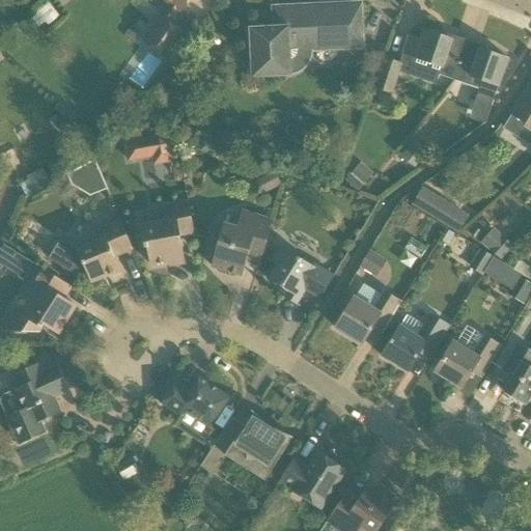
[(169,6),(145,40),(144,42),(168,58),(185,34),(170,24),(177,15),(191,0),(167,0),(168,0),(166,3),(169,6)]
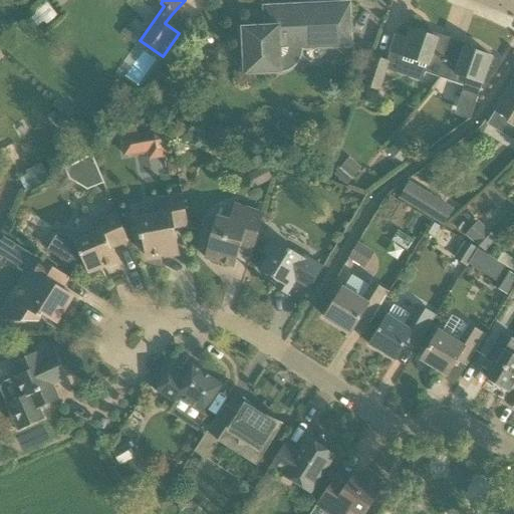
[(45,1),(28,15),(40,29),(57,15),(45,1)]
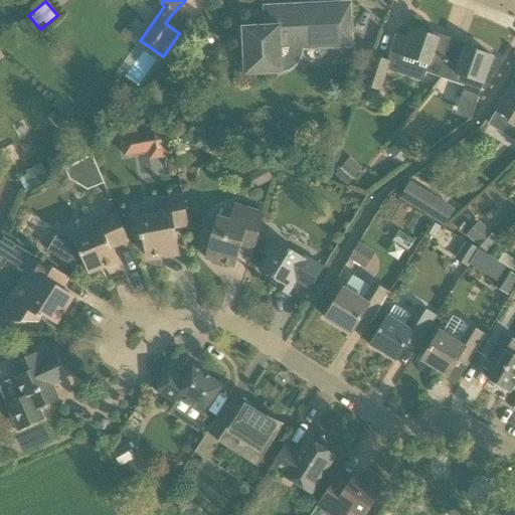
[(279,58),(280,58),(280,49),(352,45),(350,4),(277,8),(278,30),(268,31),(268,28),(244,29),(245,60),(246,60),(247,73),(281,71),(281,70),(280,70),(279,58)]
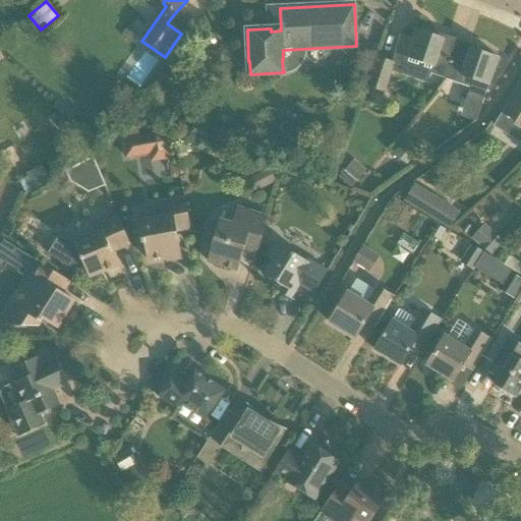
[(430,73),(446,78),(459,40),(439,34),(439,35),(439,38),(416,30),(413,40),(401,36),(396,53),(433,66),(430,73)]
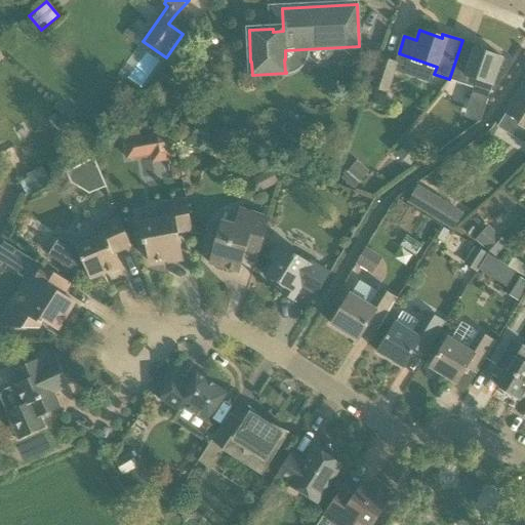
[(462,40),(449,79),(463,84),(466,77),(492,86),(502,58),(480,51),(481,48),(482,48),(482,47),(462,40)]
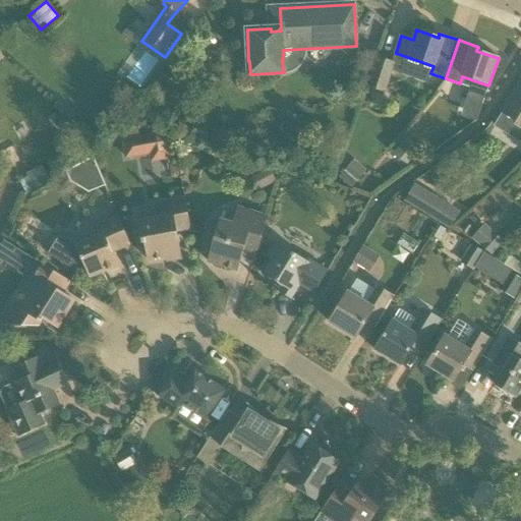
[(385,93),(395,63),(379,57),(368,87),(385,93)]
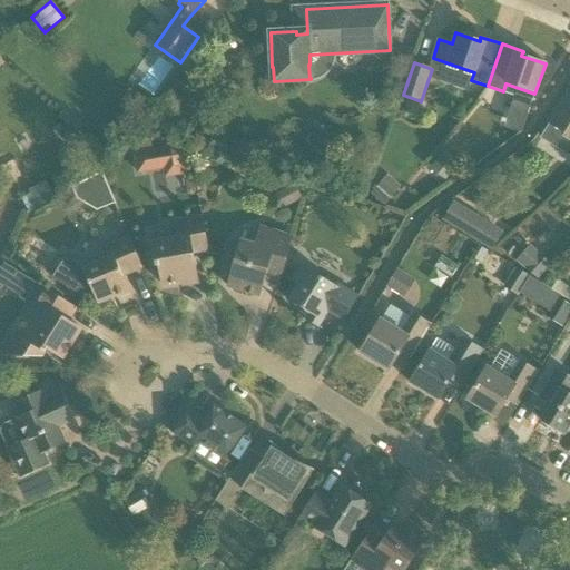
[(569,91),(569,90),(549,124),(569,136),(569,91)]
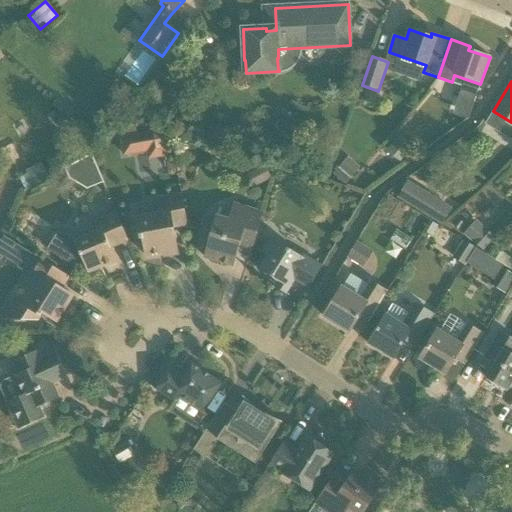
[(463,85),(459,97),(474,102),(478,90),(463,85)]
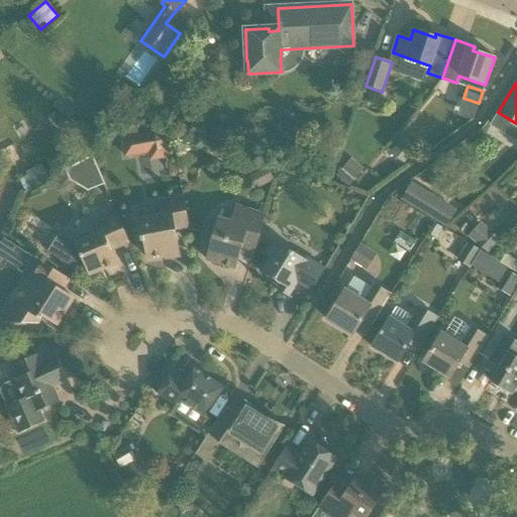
[(154,133),(138,136),(122,139),(125,159),(148,153),(149,162),(169,158),(166,140),(154,133)]
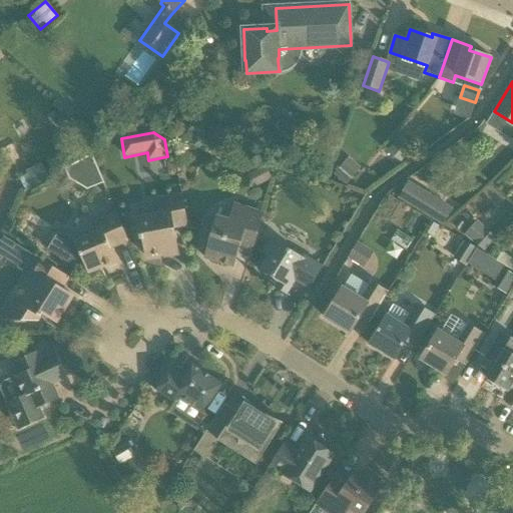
[(346,183),(360,168),(348,157),(334,172),(346,183)]
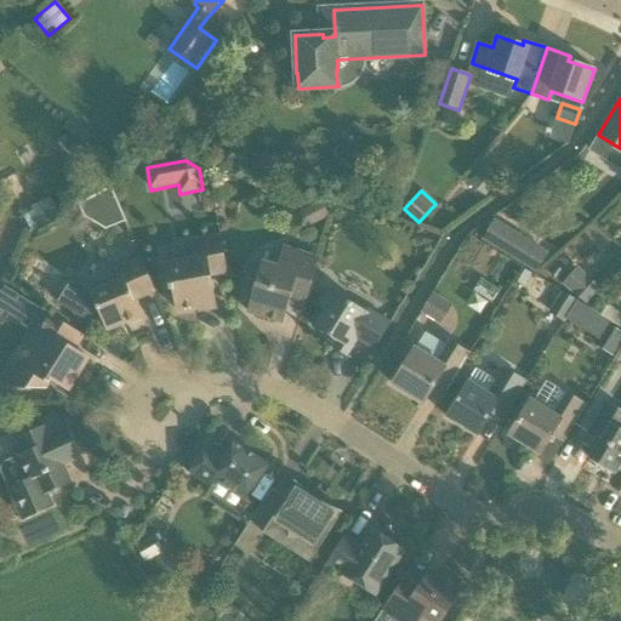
[(537,269),(550,249),(496,216),(483,237),(537,269)]
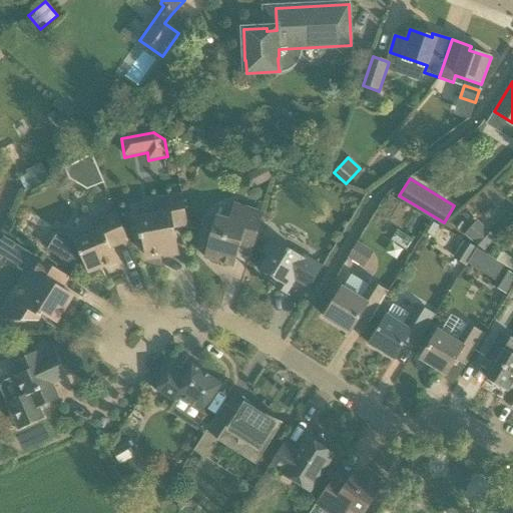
[(178,254),(174,234),(173,227),(187,225),(181,195),(157,199),(160,214),(136,218),(139,239),(143,239),(146,257),(164,253),(164,257),(178,254)]
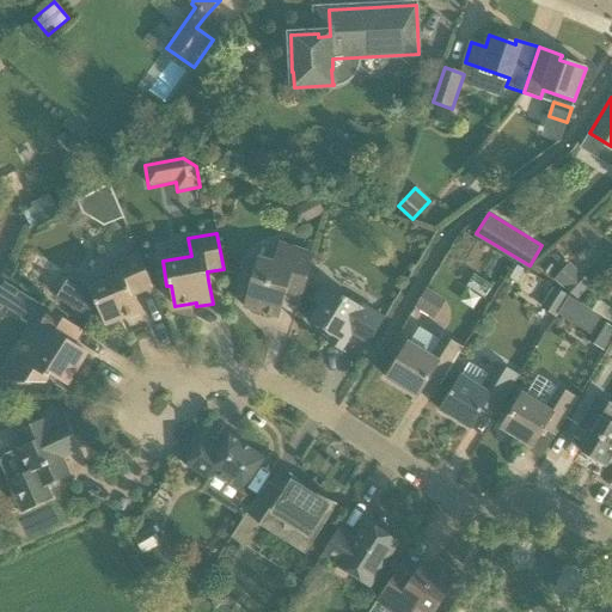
[(300,303),(303,294),(314,255),(280,245),(274,264),(258,259),(258,262),(254,261),(245,286),(250,288),(245,307),(279,317),(285,298),(300,303)]
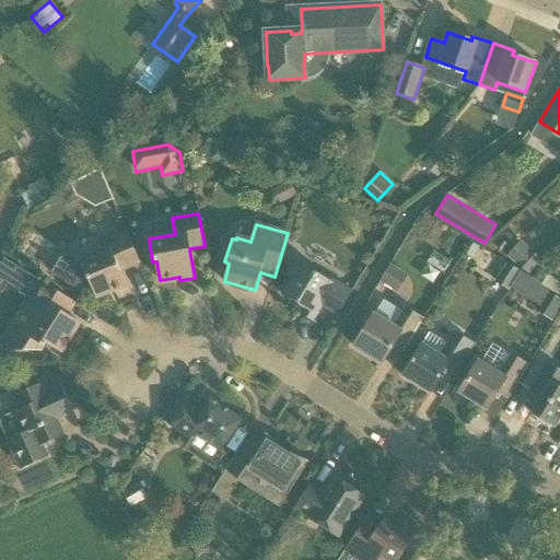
[(63,253),(58,261),(51,273),(74,288),(89,282),(96,299),(126,287),(120,271),(140,264),(127,232),(118,236),(102,243),(106,254),(82,264),(63,253)]
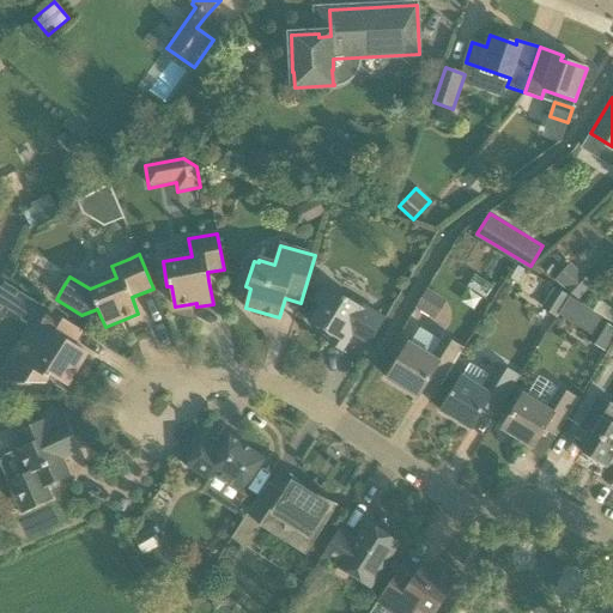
[(592,284),(570,265),(556,280),(577,301),(592,284)]
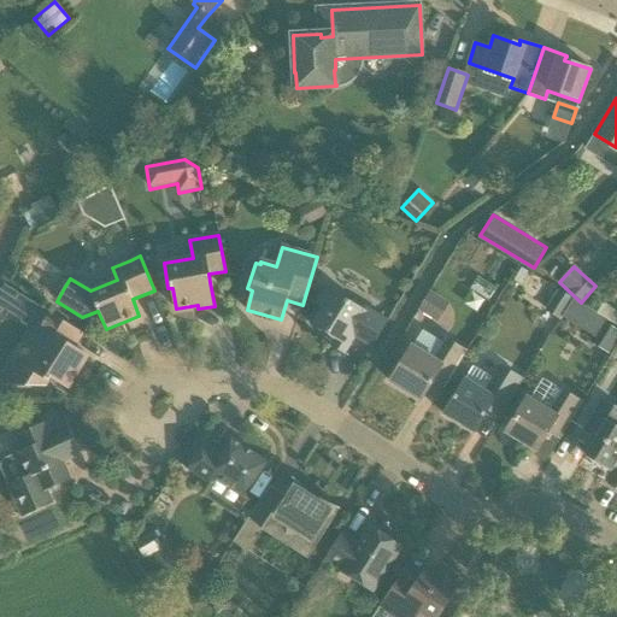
[(333,291),(323,307),(312,325),(348,347),(354,338),(371,348),(388,321),(364,306),(363,309),(333,291)]
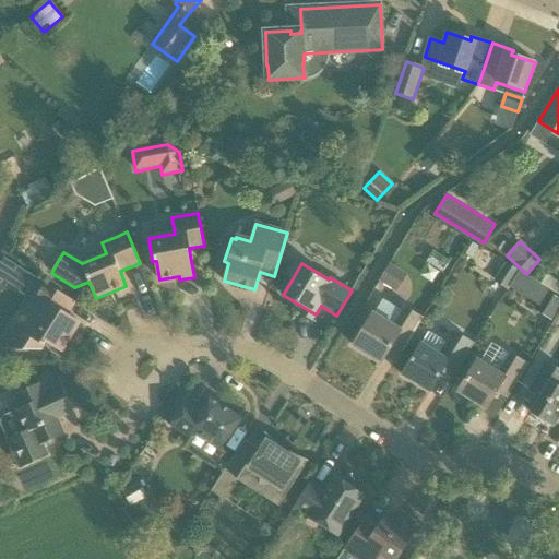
[(506,263),(494,282),(508,290),(519,271),(506,263)]
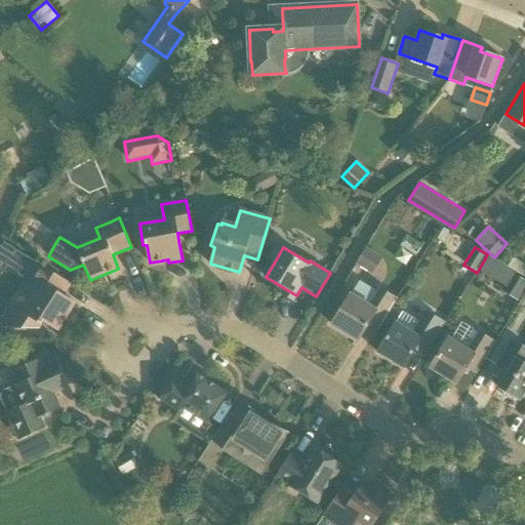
[(382,259),(365,249),(357,263),(374,274),(382,259)]
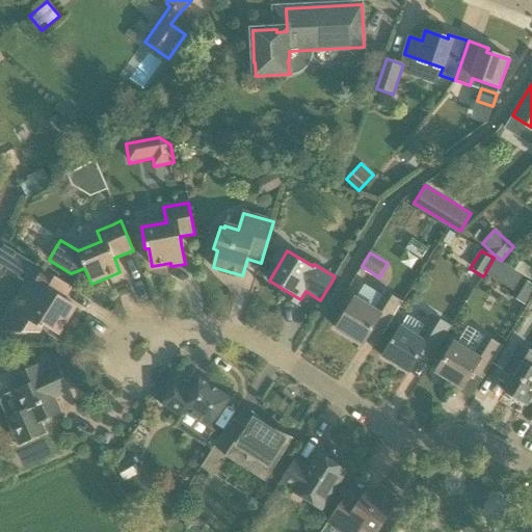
[(0,331),(38,334),(44,325),(58,335),(76,308),(61,298),(69,287),(71,289),(72,288),(40,267),(21,296),(18,297),(12,304),(12,309),(0,328),(0,331)]
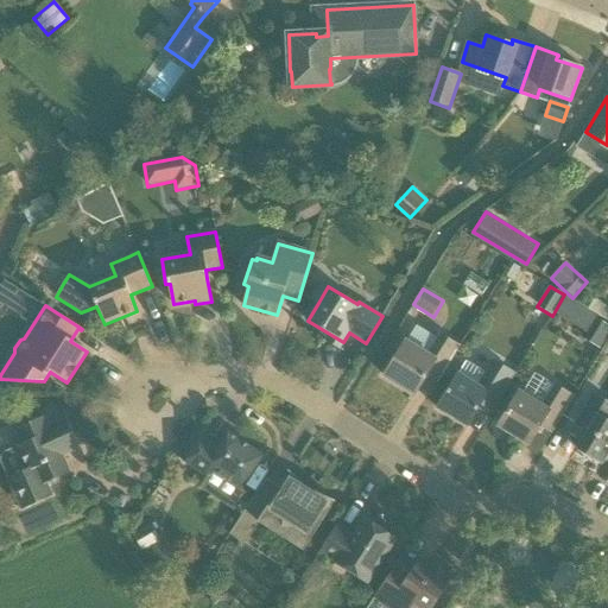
[(583,330),(580,336),(601,348),(607,334),(607,325),(595,318),(591,316),(583,330)]
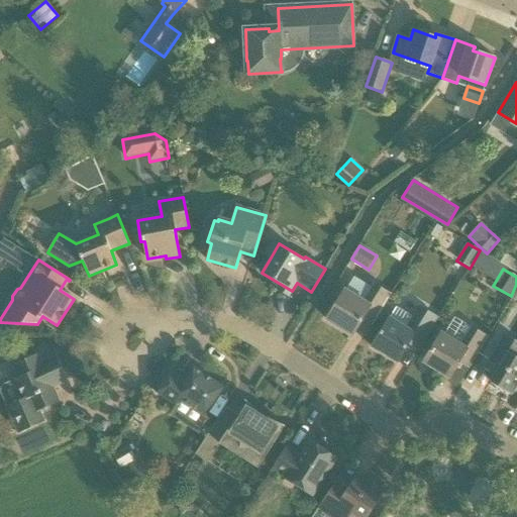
[(345,289),(332,310),(327,320),(352,335),(362,320),(372,326),(392,293),(374,282),(363,300),(345,289)]
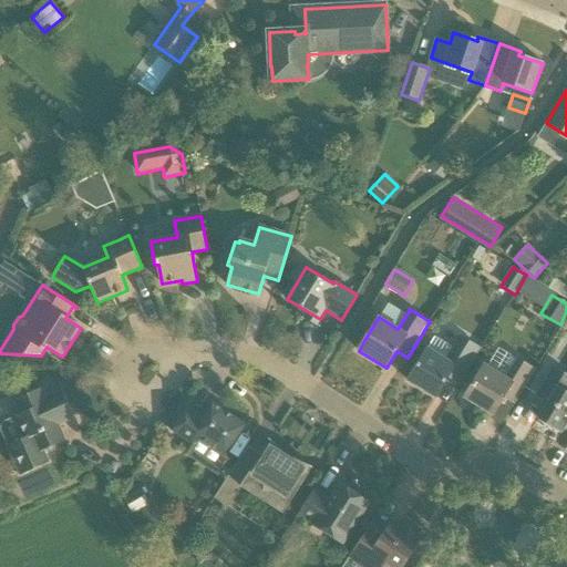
[(434,338),(428,349),(408,381),(435,398),(449,377),(460,383),(481,349),(460,337),(453,349),(434,338)]
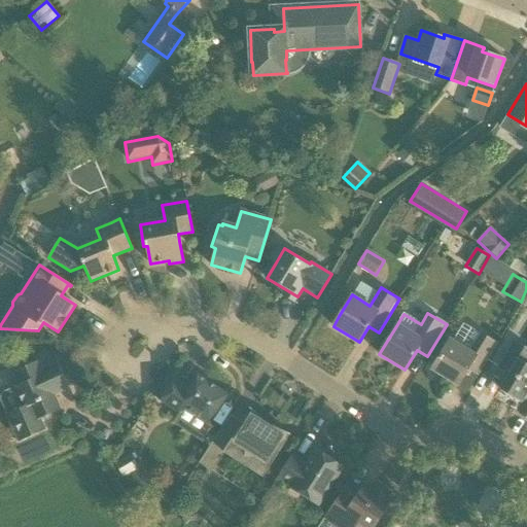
[(478,376),(498,343),(480,331),(468,351),(450,340),(432,370),(458,385),(468,370),(478,376)]
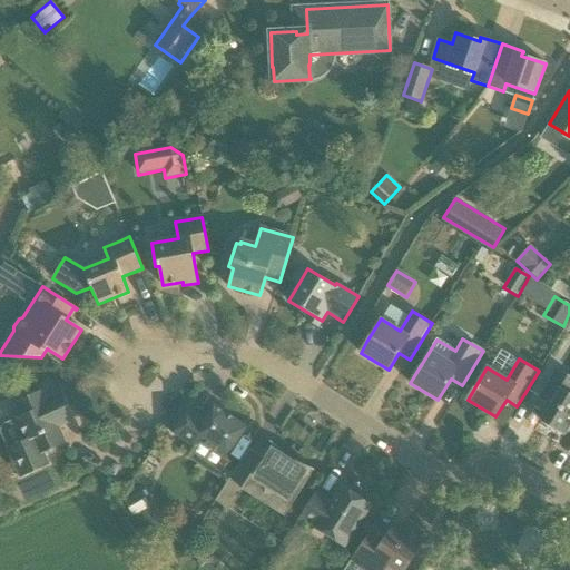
[(566,436),(569,428),(569,375),(557,367),(538,397),(550,404),(540,421),(566,436)]
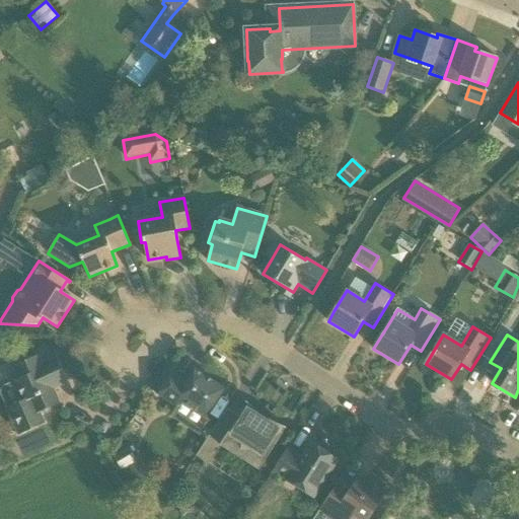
[(46,423),(41,412),(60,403),(60,402),(55,404),(49,391),(68,382),(57,357),(42,363),(39,355),(12,367),(18,380),(12,383),(21,402),(6,409),(17,436),(46,423)]
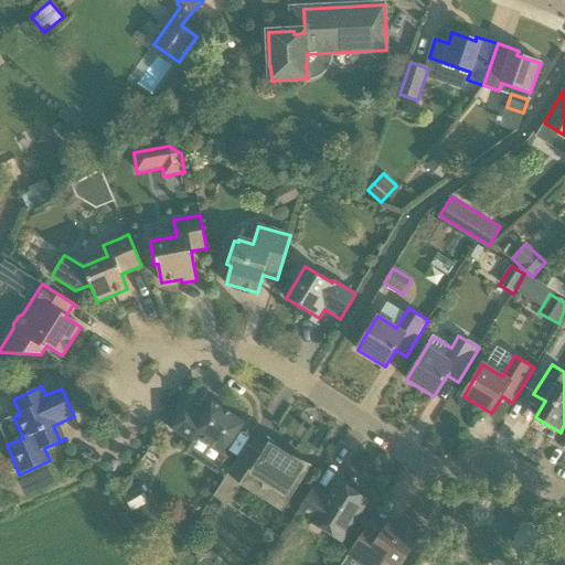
[(201,440),(224,455),(245,423),(212,402),(202,416),(185,405),(170,429),(192,444),(201,440)]
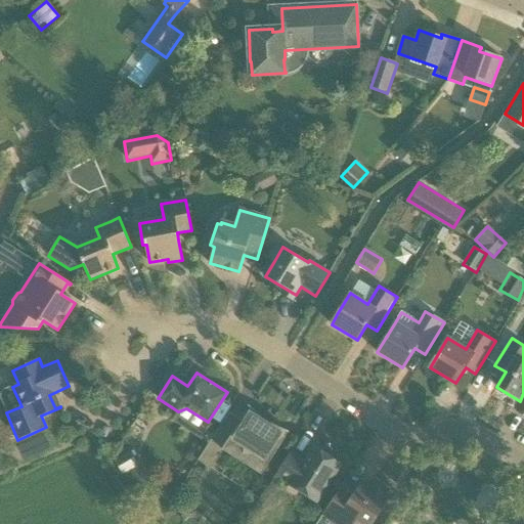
[(254,409),(249,405),(248,406),(249,407),(242,421),(229,412),(199,461),(212,469),(226,446),(238,454),(236,457),(247,464),(249,461),(263,470),(260,474),(261,475),(289,433),(289,432),(282,429),(276,426),(271,423),(269,426),(262,421),(264,418),(258,415),(254,409)]
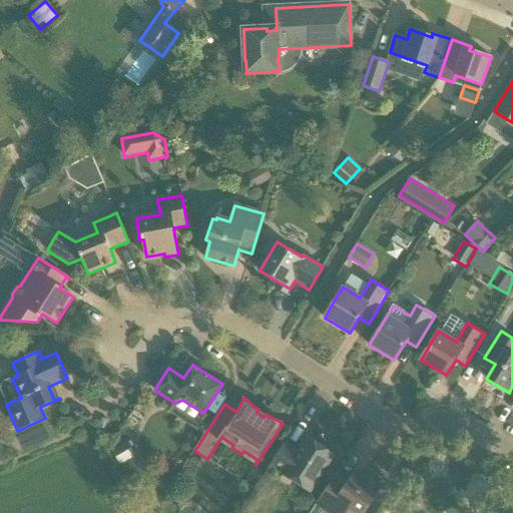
[(315,485),(334,455),(307,438),(298,451),(285,443),(270,465),(284,474),(283,474),(298,483),(302,477),(315,485)]
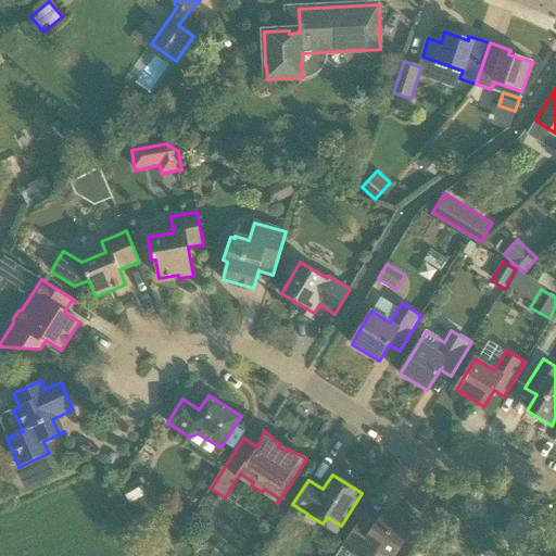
[(122,488),(130,503),(147,494),(138,479),(122,488)]
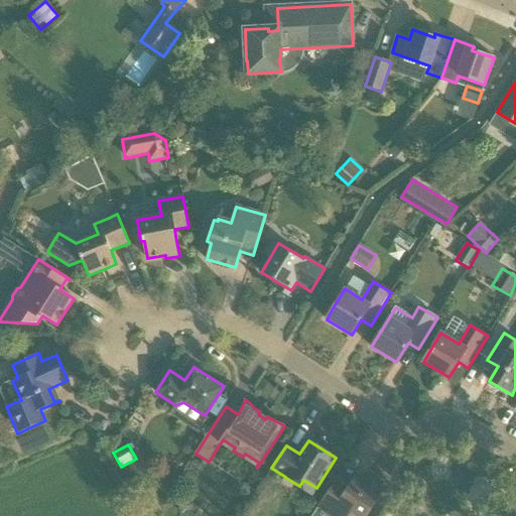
[(338,477),(318,508),(317,507),(311,515),(347,515),(351,511),(359,515),(366,515),(383,489),(358,473),(351,485),(338,477)]
